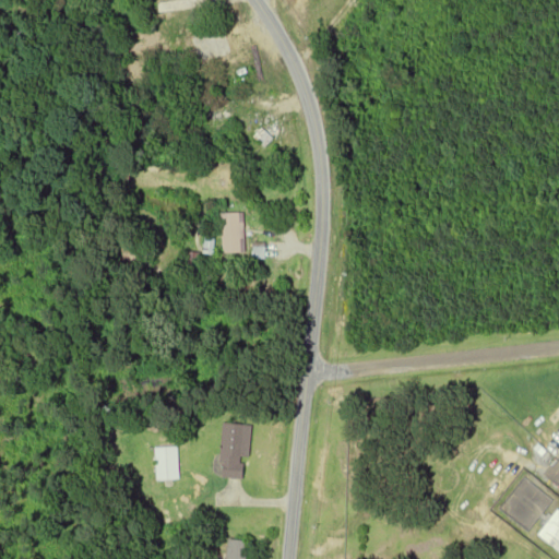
[(204,10),(202,0),(158,0),(159,13),(204,10)]
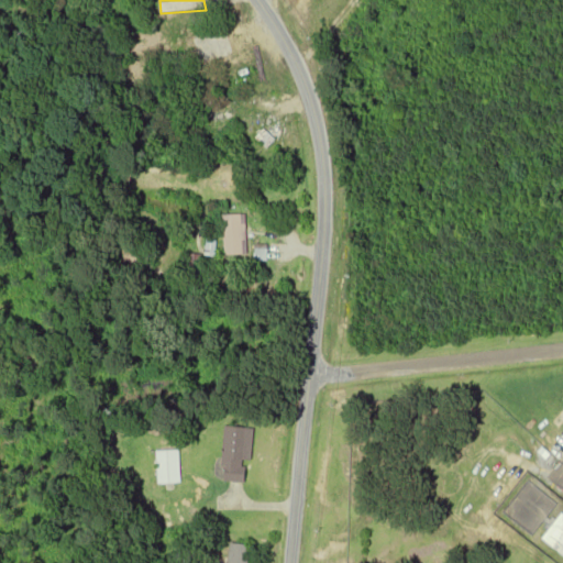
[(227,29),(194,37),(202,73),(235,64),(227,29)]
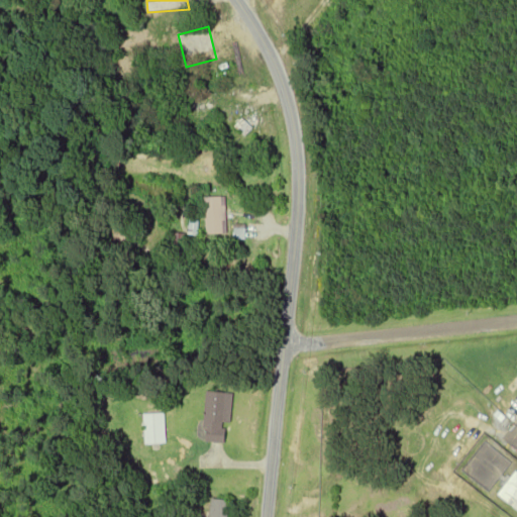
[(251,127),(241,117),(232,127),(242,136),(251,127)]
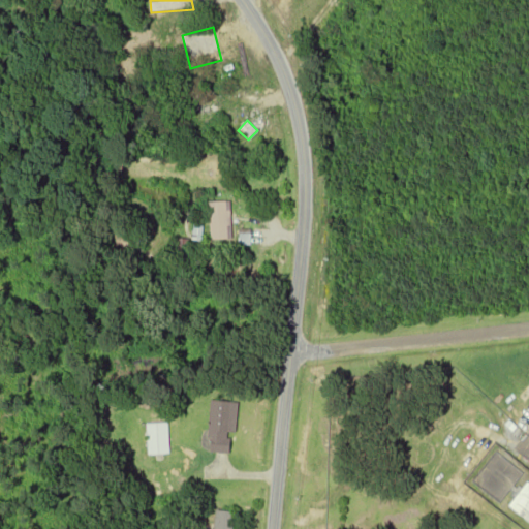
[(229,201),(209,201),(209,240),(229,240),(229,201)]
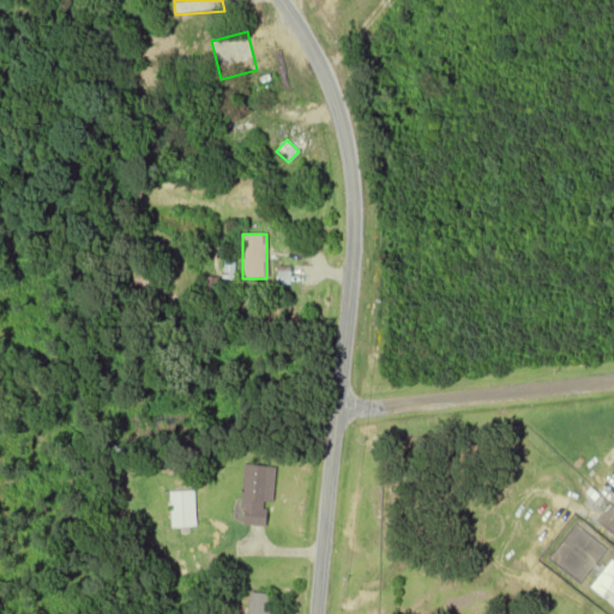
[(275,467),(246,465),(244,525),(272,525),(275,467)]
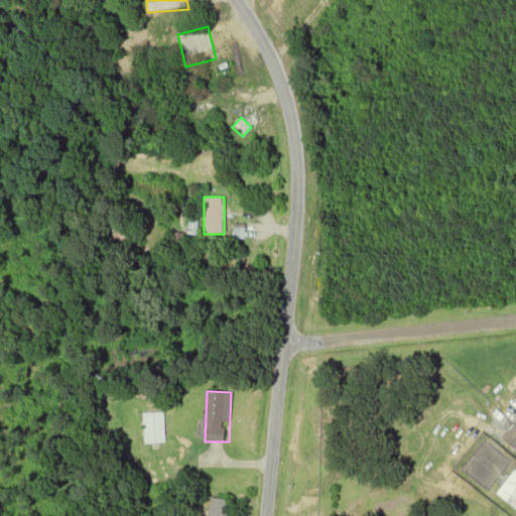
[(144,443),(165,443),(165,413),(144,413),(144,443)]
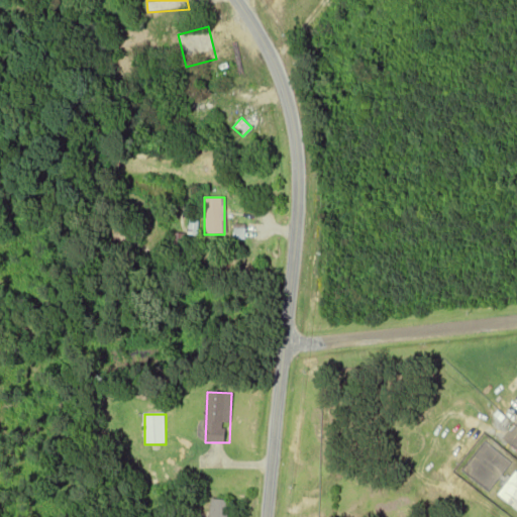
[(516,473),(500,497),(516,509),(516,473)]
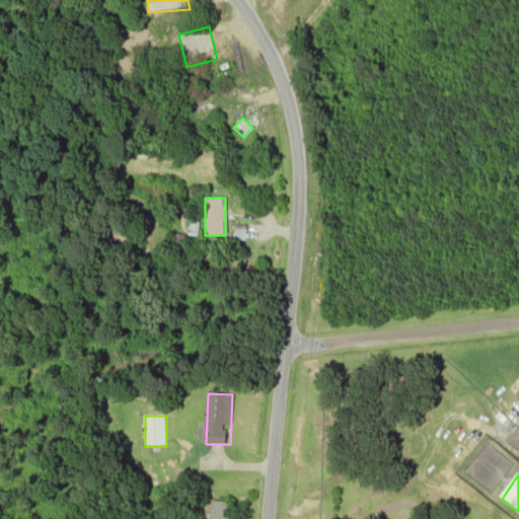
[(229,518),(232,503),(214,501),(211,518),(229,518)]
